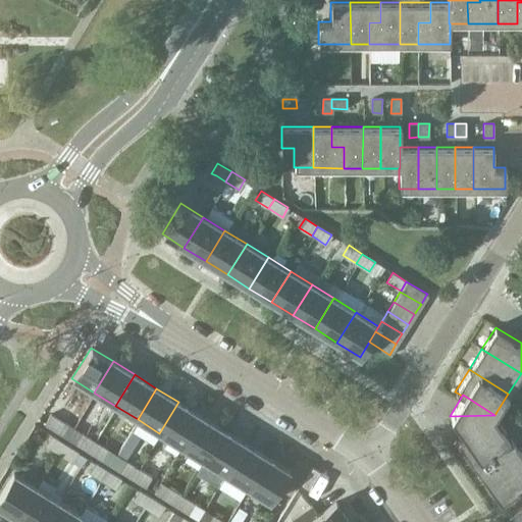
[(181,447),(200,416),(178,402),(159,433),(181,447)]
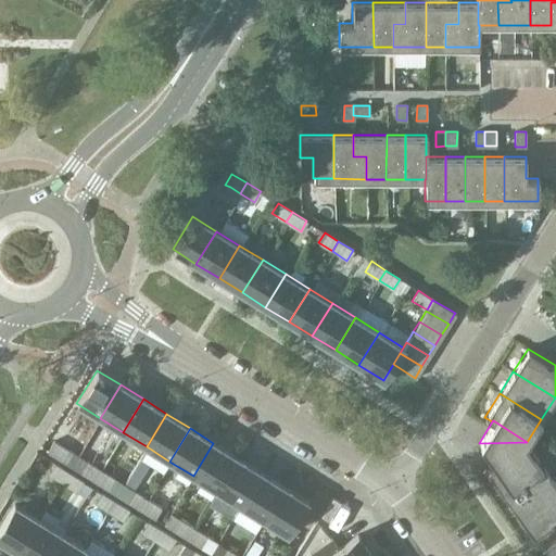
[(61,460),(67,451),(52,441),(47,452),(61,460)]
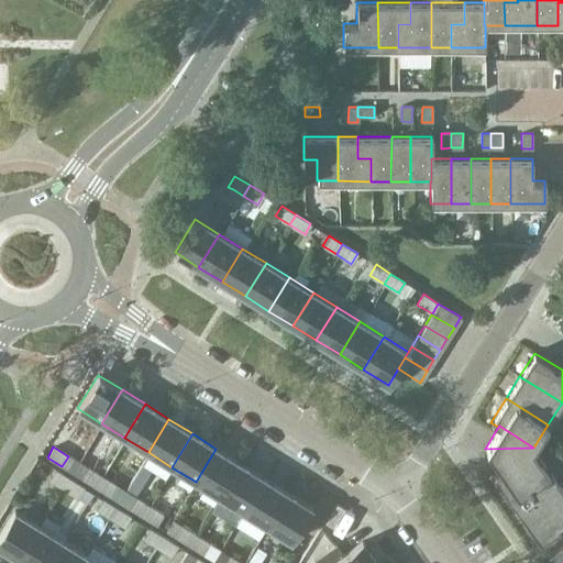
[(485,449),(500,470),(500,471),(533,448),(485,449)]
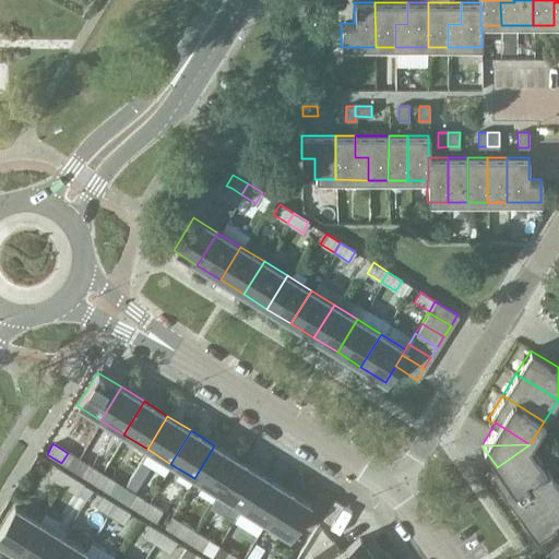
[(504,494),(545,465),(530,444),(497,467),(497,466),(489,472),(504,494)]
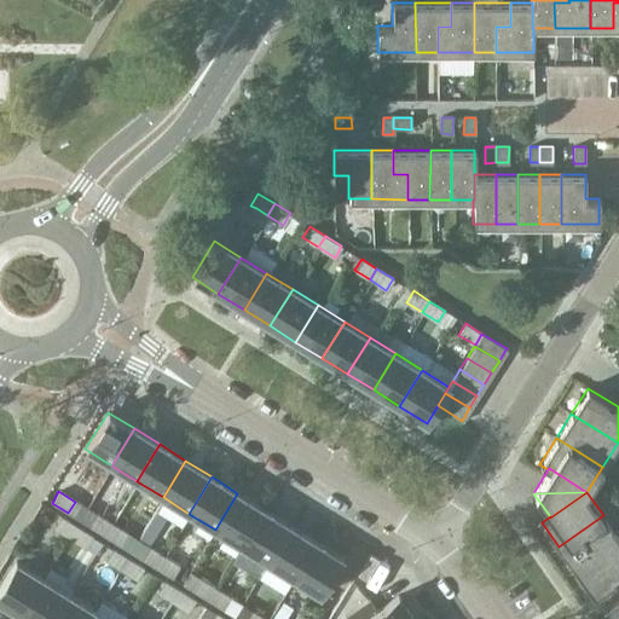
[(242,547),(264,509),(237,493),(215,530),(242,547)]
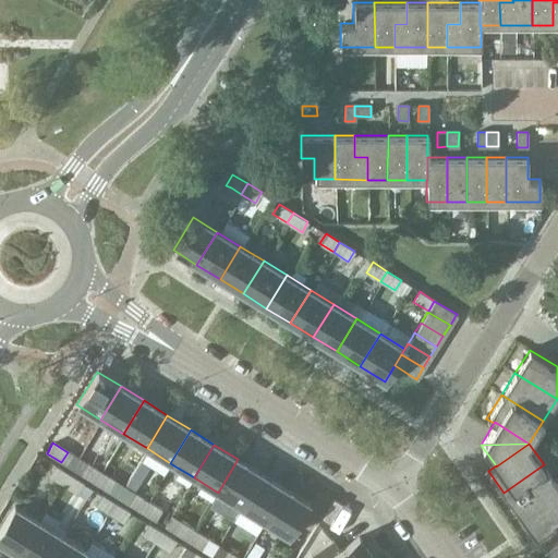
[(240,506),(259,473),(238,459),(218,493),(240,506)]
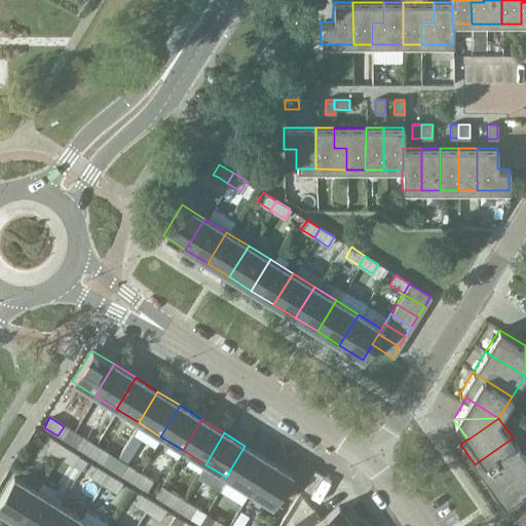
[(89,455),(95,446),(80,437),(74,446),(89,455)]
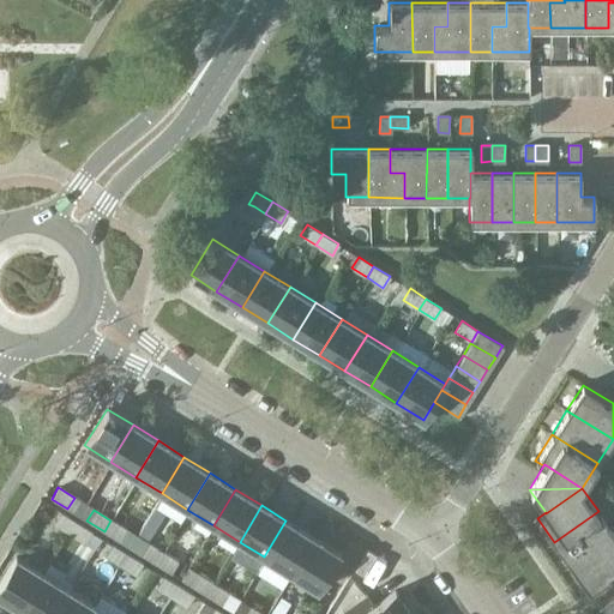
[(67,533),(74,521),(59,511),(52,523),(67,533)]
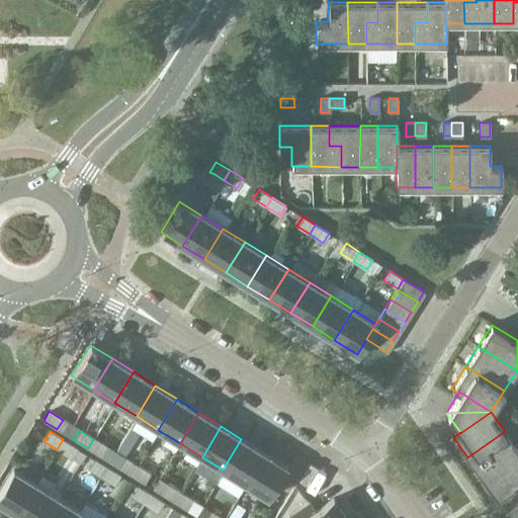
[(482,478),(517,451),(517,449),(505,431),(467,457),(482,478)]
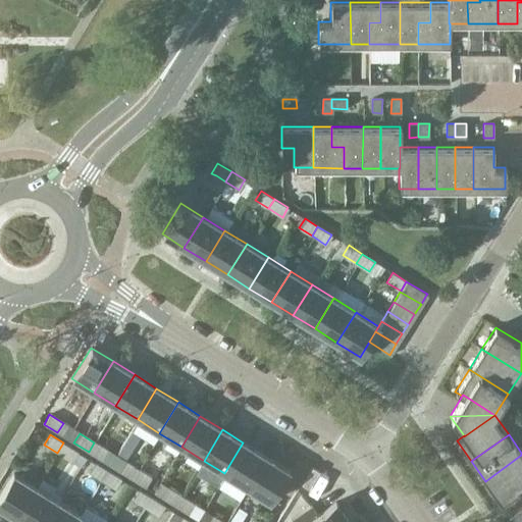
[(70,461),(76,452),(63,442),(57,453),(70,461)]
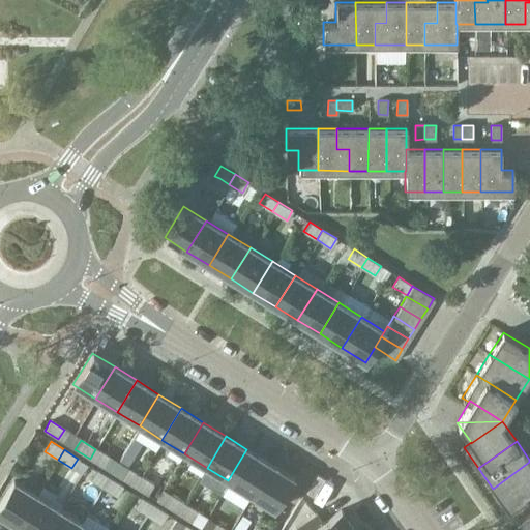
[(102,467),(102,466),(109,457),(95,449),(90,459),(102,467)]
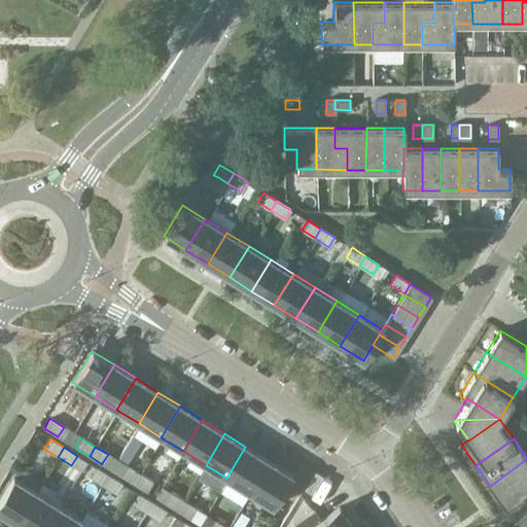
[(249,492),(268,461),(245,447),(226,478),(249,492)]
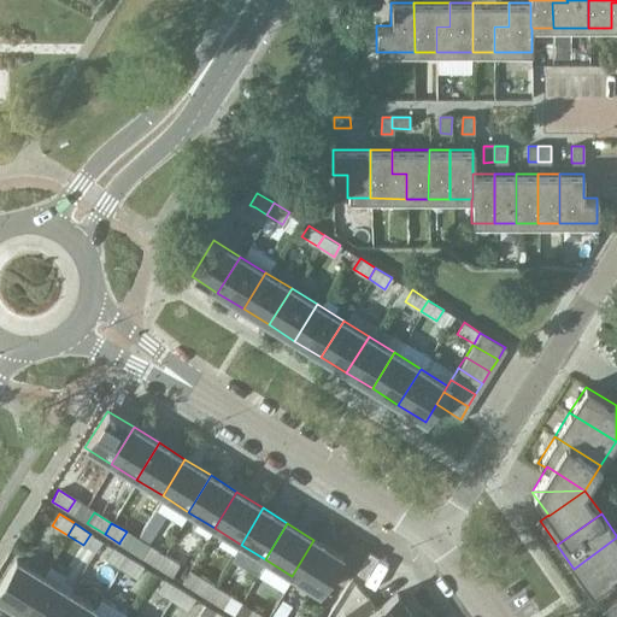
[(616,538),(574,569),(592,593),(616,575),(616,538)]
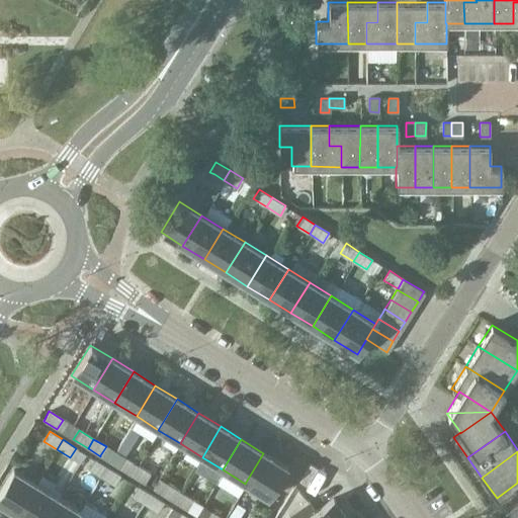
[(268,498),(286,467),(263,453),(245,484),(268,498)]
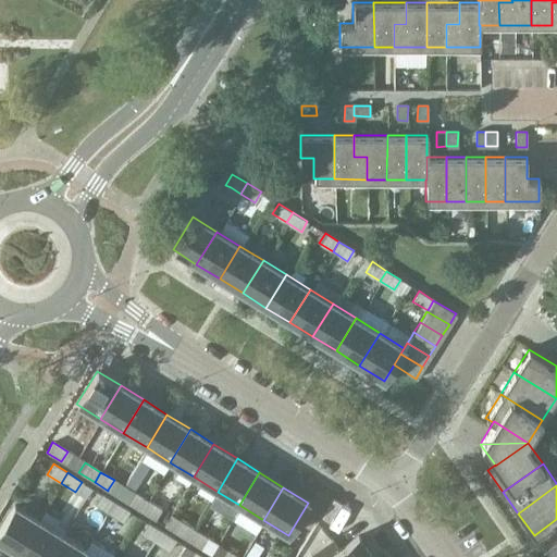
[(140,511),(147,500),(132,492),(125,502),(140,511)]
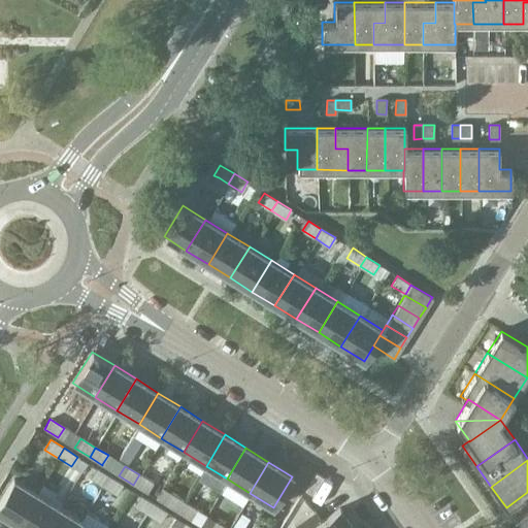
[(101,485),(107,475),(94,467),(88,476),(101,485)]
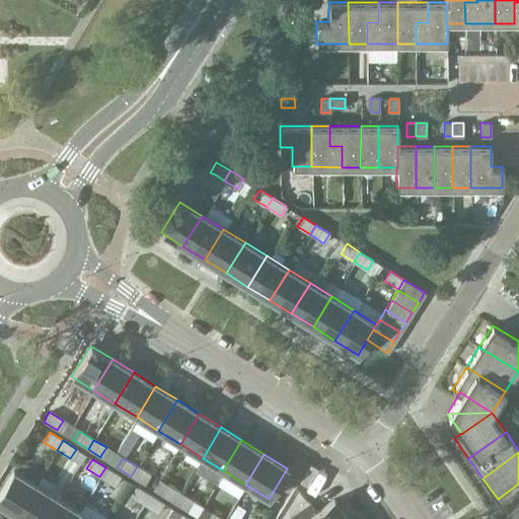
[(144,485),(144,484),(149,474),(137,466),(131,476),(144,485)]
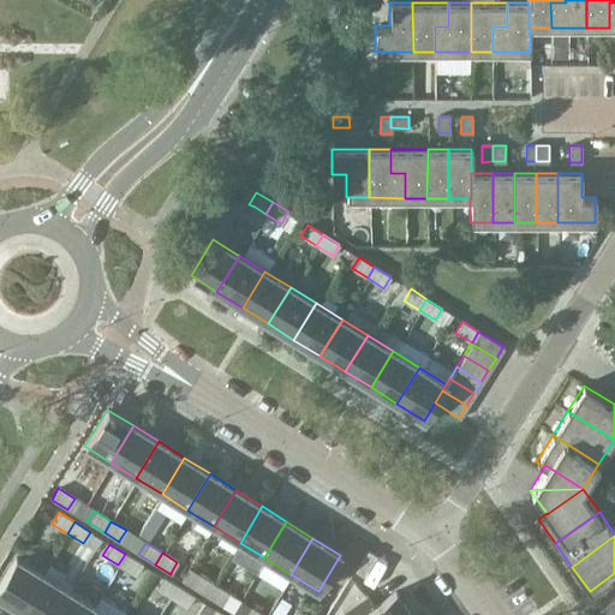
[(135,575),(142,565),(142,563),(125,554),(118,565),(135,575)]
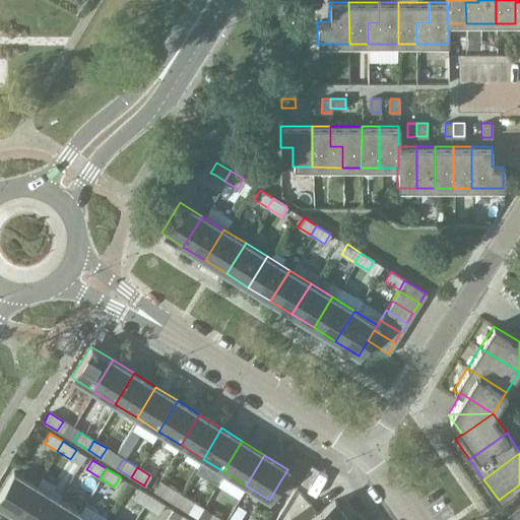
[(0,506),(16,516),(36,485),(13,472),(0,493),(0,506)]
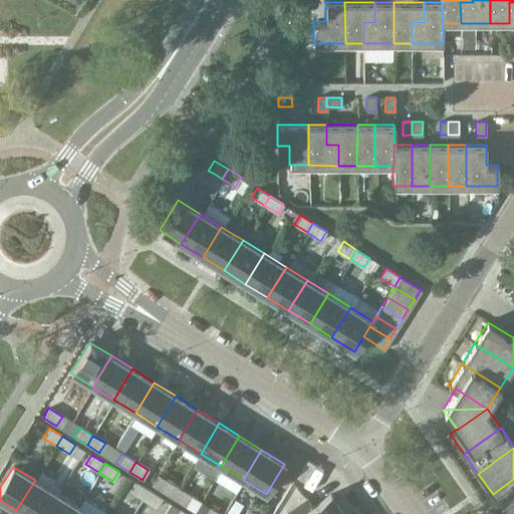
[(22,513),(42,513),(56,493),(35,480),(16,510),(22,513)]
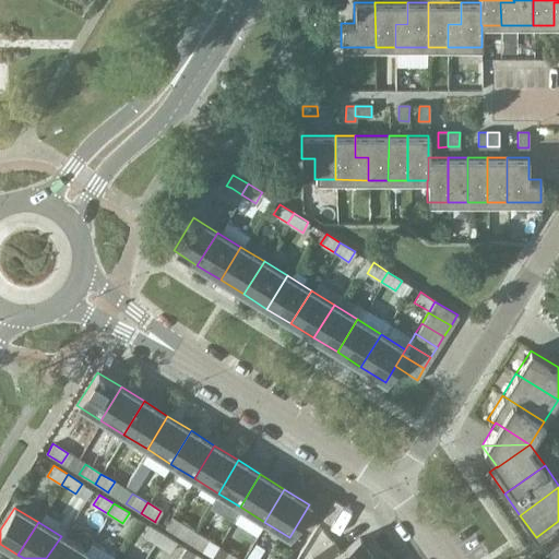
[(188,543),(194,532),(179,522),(173,533),(188,543)]
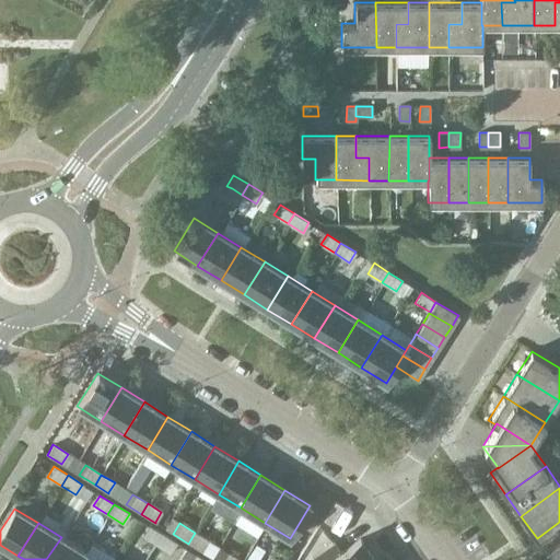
[(154,544),(161,534),(147,525),(140,535),(154,544)]
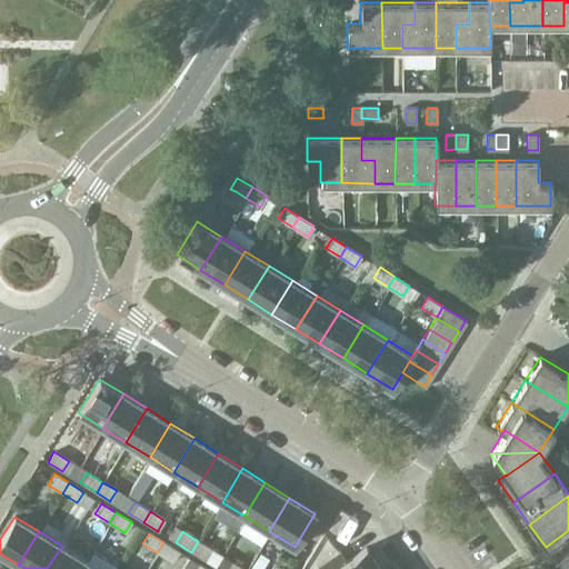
[(205,560),(206,559),(211,550),(198,541),(191,552),(205,560)]
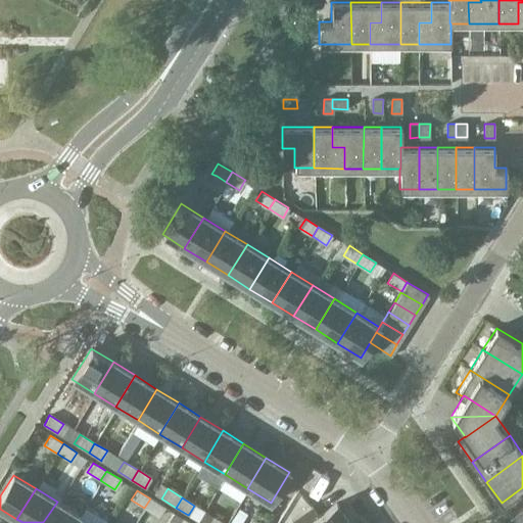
[(158,517),(164,507),(150,498),(144,508),(158,517)]
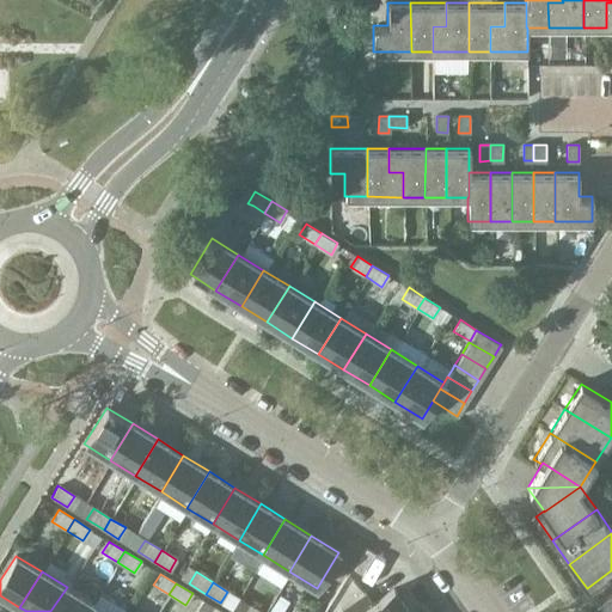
[(86,611),(92,604),(67,587),(50,611),(86,611)]
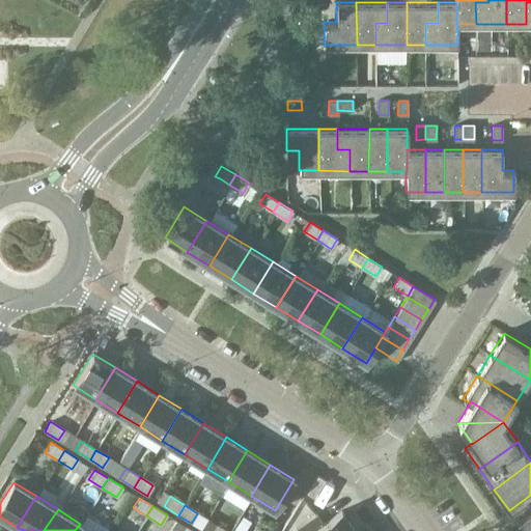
[(355,530),(341,510),(324,523),(316,513),(296,528),(297,530),(355,530)]
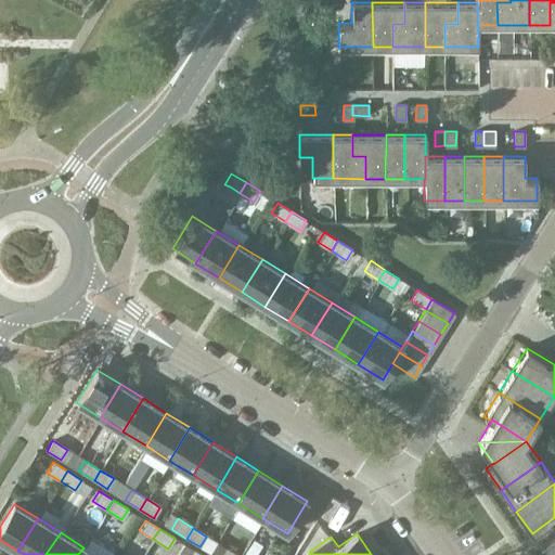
[(546,554),(554,554),(554,533),(540,544),(546,554)]
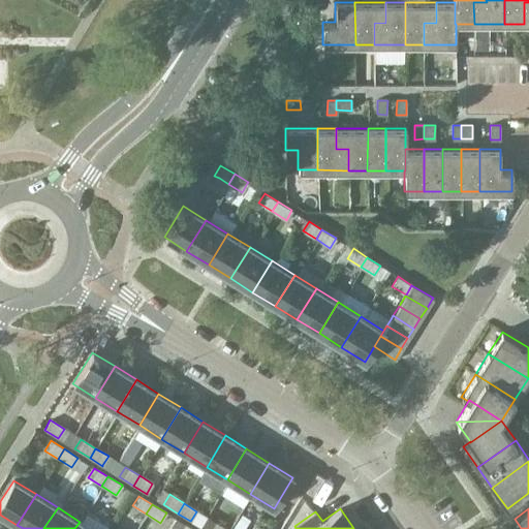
[(227,528),(242,528),(250,519),(241,512),(230,528),(228,528),(227,528)]
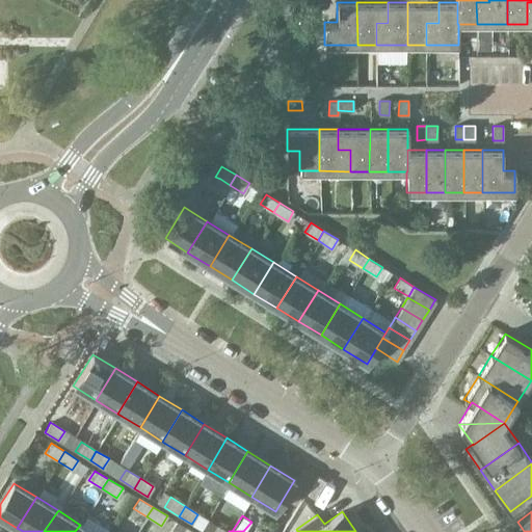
[(229,531),(230,531),(216,523),(210,531),(229,531)]
